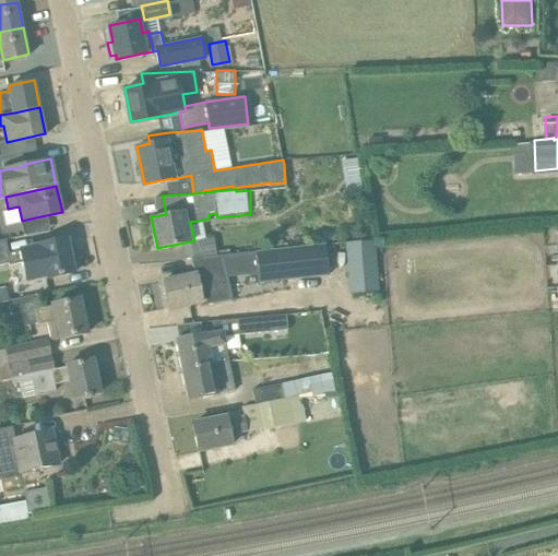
[(0,238),(0,262),(10,260),(10,264),(25,261),(25,263),(28,278),(46,274),(47,278),(74,271),(74,268),(81,267),(78,253),(71,256),(68,237),(46,243),(39,244),(22,248),(9,251),(6,237),(0,238)]
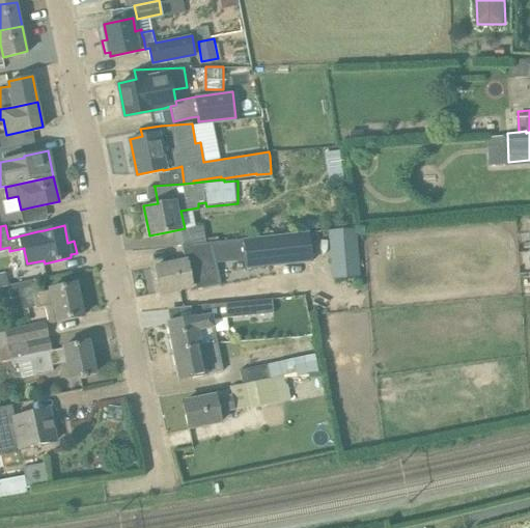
[(357,226),(329,228),(333,277),(361,275),(357,226)]
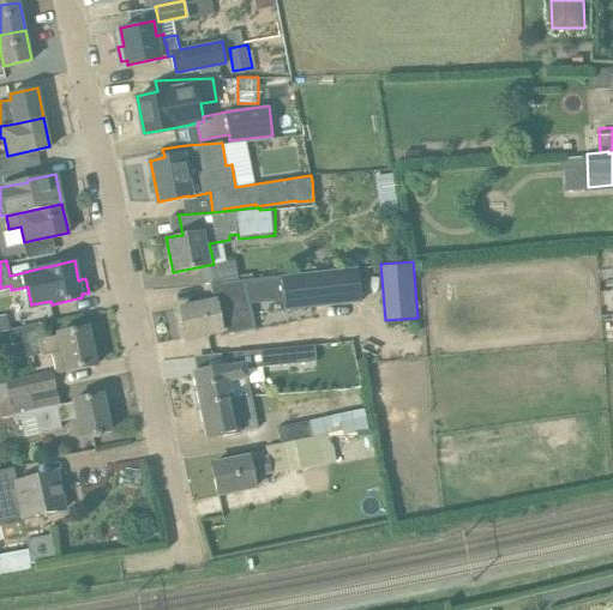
[(358,266),(281,275),(283,291),(286,308),(295,307),(361,300),(358,266)]
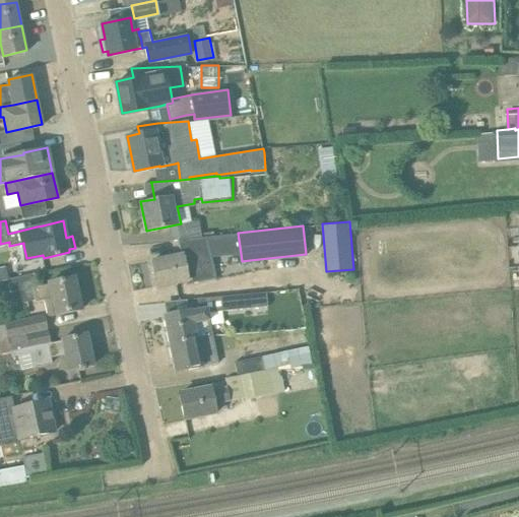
[(181,253),(152,259),(157,286),(187,280),(187,283),(216,277),(208,236),(182,239),(179,239),(178,239),(181,253)]
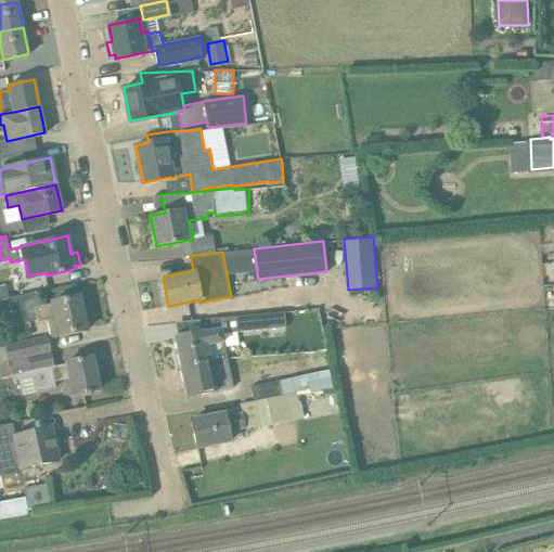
[(33,292),(9,296),(11,310),(35,306),(36,305),(33,292)]
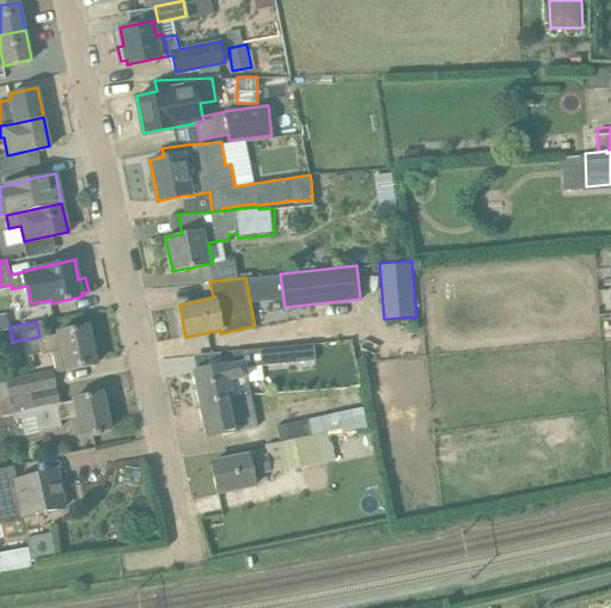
[(40,336),(38,337),(42,354),(53,351),(56,370),(66,368),(96,362),(87,325),(65,330),(57,332),(40,336)]
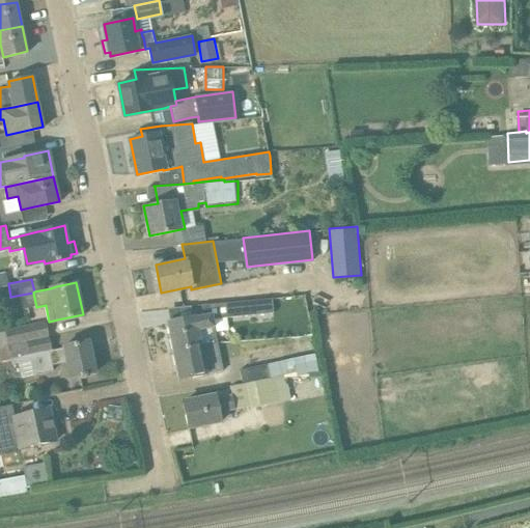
[(271,297),(226,301),(228,315),(272,311),(271,297)]
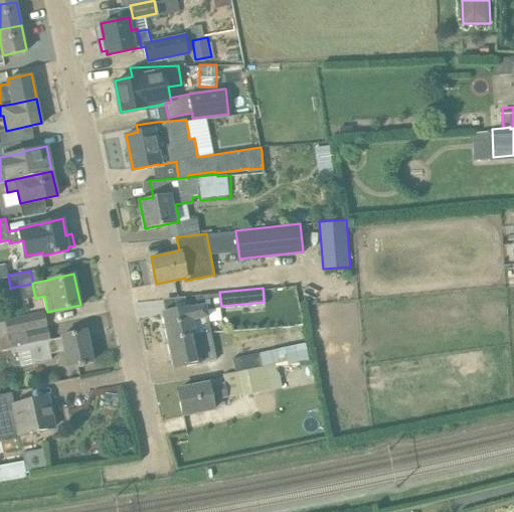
[(182,308),(162,312),(168,339),(211,331),(205,304),(197,306),(190,307),(190,306),(182,308)]
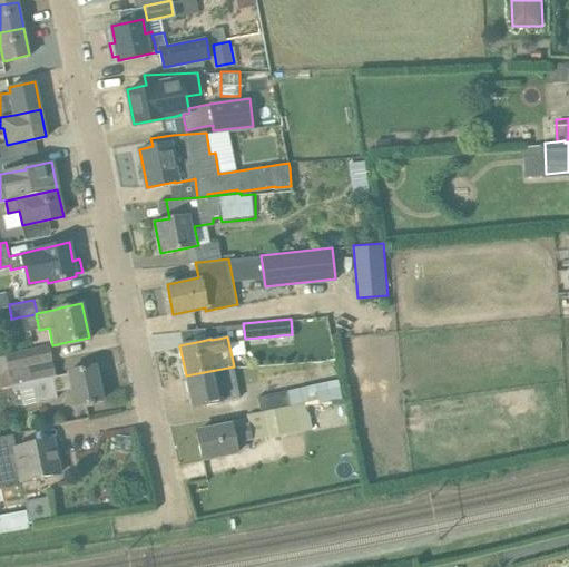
[(0,370),(51,360),(48,344),(0,354),(0,370)]
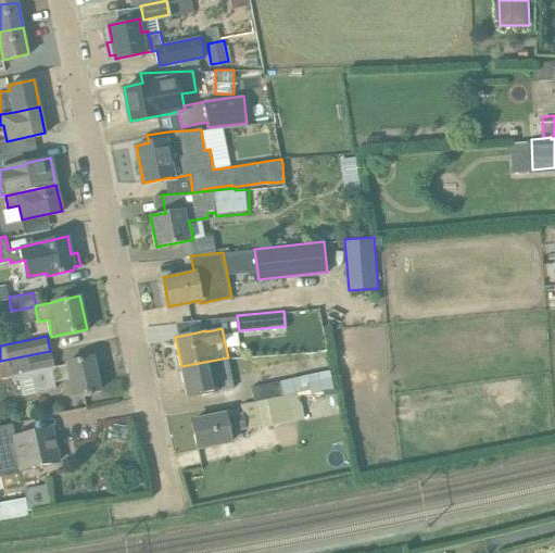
[(23,392),(55,386),(55,380),(70,377),(73,394),(85,392),(85,394),(91,393),(90,391),(100,389),(100,387),(93,357),(93,356),(53,365),(50,351),(0,361),(0,366),(2,376),(13,374),(14,378),(21,377),(23,392)]
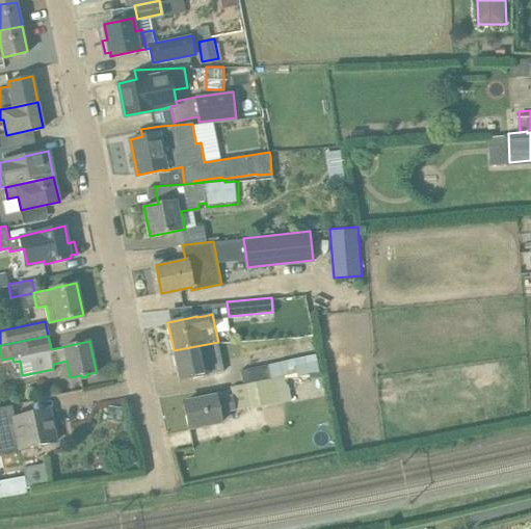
[(218,342),(174,350),(179,379),(200,375),(208,373),(223,369),(218,342)]
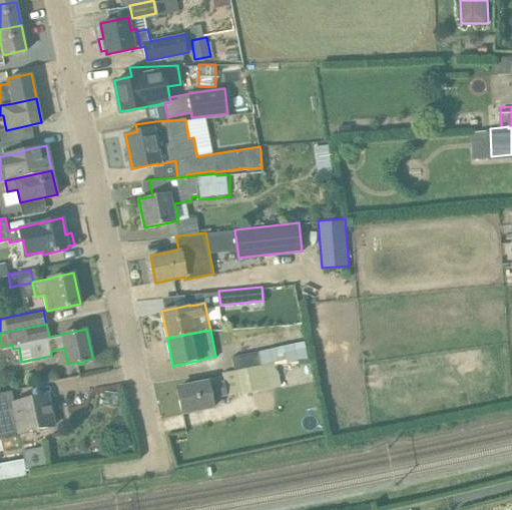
[(231,356),(234,369),(276,365),(276,364),(309,360),(306,341),(231,356)]
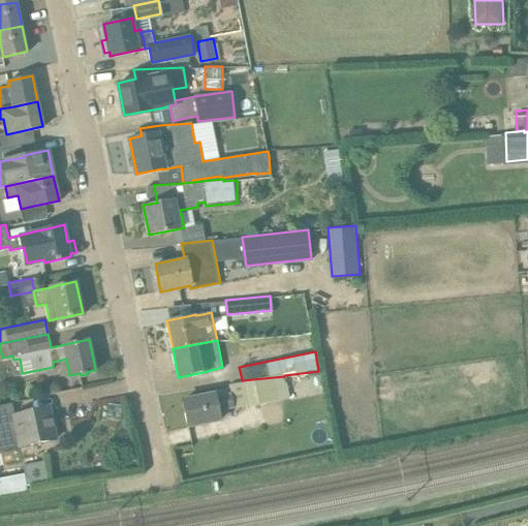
[(284,376),(242,380),(242,381),(246,381),(251,404),(278,399),(289,396),(284,376)]
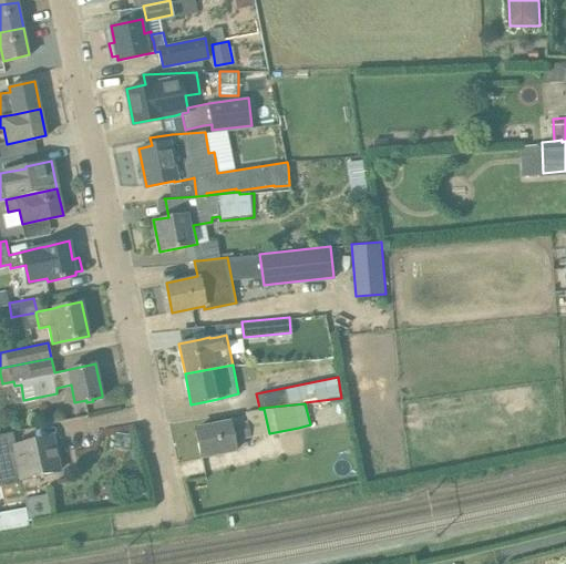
[(251,434),(248,420),(230,424),(230,421),(196,428),(202,455),(236,449),(234,439),(251,434)]
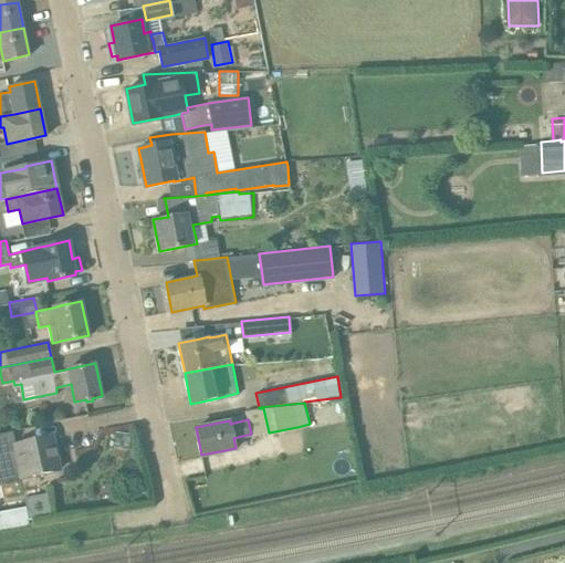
[(13,429),(0,433),(0,466),(4,465),(8,479),(22,477),(38,472),(60,468),(53,436),(31,440),(17,444),(13,429)]
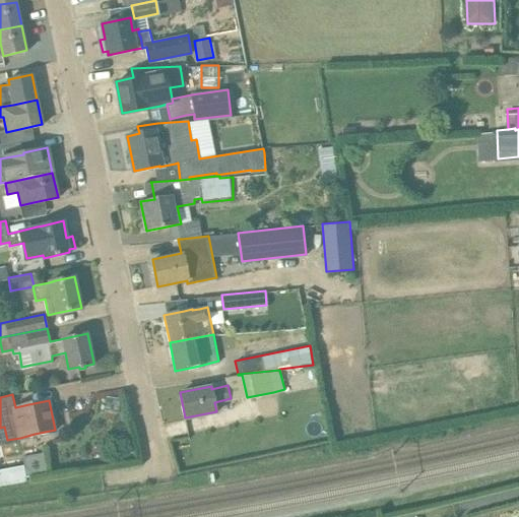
[(128,425),(122,427),(124,437),(131,435),(128,425)]
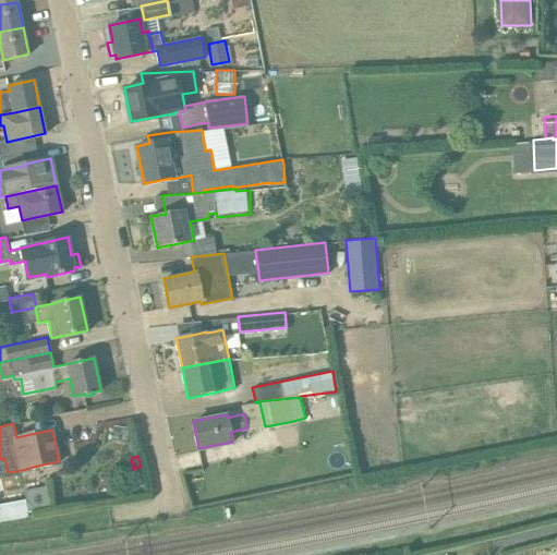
[(0,518),(29,514),(26,496),(0,499),(0,518)]
